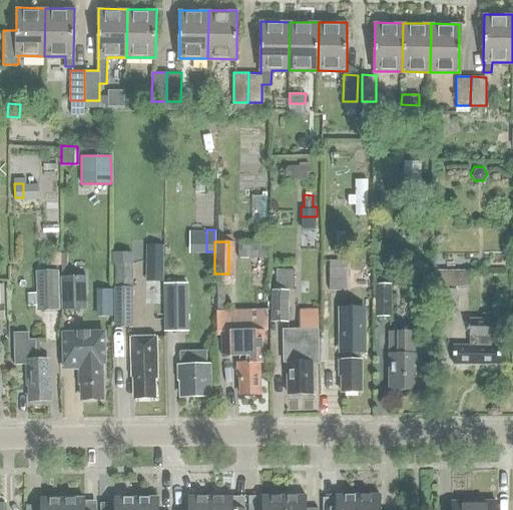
[(145,242),(145,262),(162,262),(162,242),(145,242)]
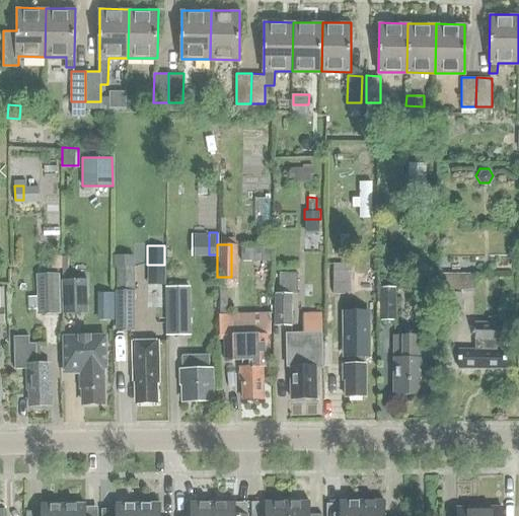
[(241,246),(241,260),(252,260),(252,246),(241,246)]
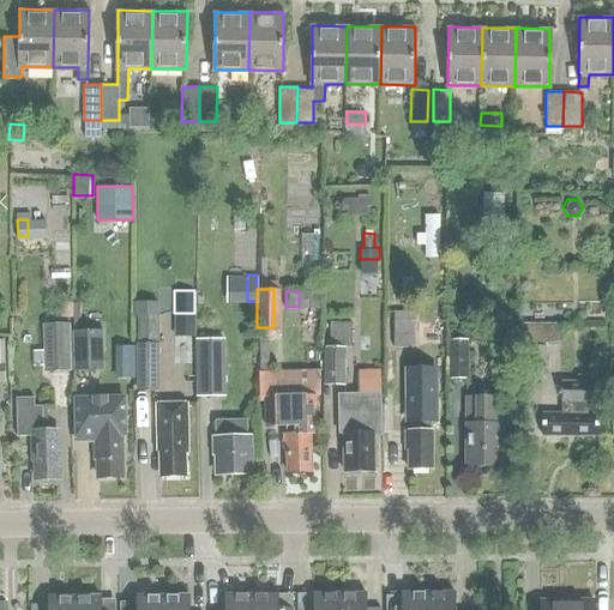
[(160,384),(160,342),(160,300),(138,300),(138,384),(160,384)]
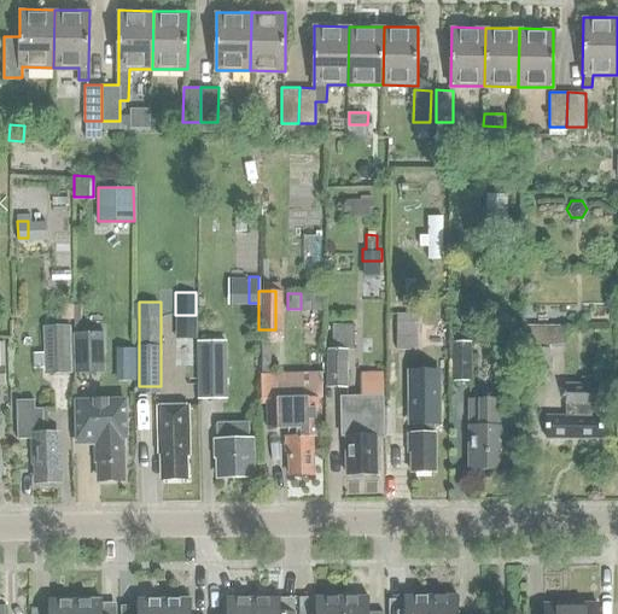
[(415,345),(415,311),(396,311),(396,345),(415,345)]
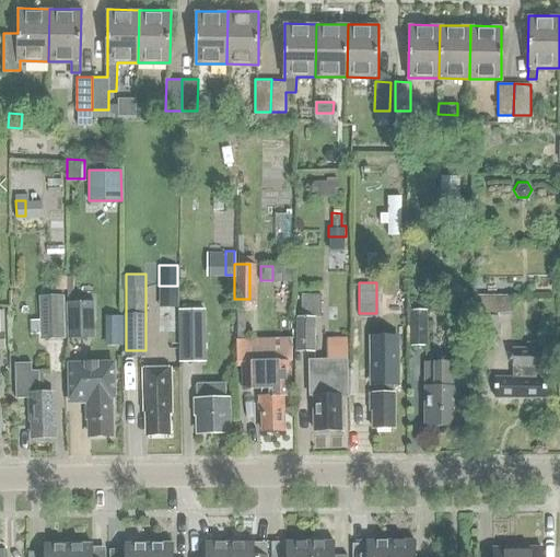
[(65,337),(63,292),(38,293),(39,337),(65,337)]
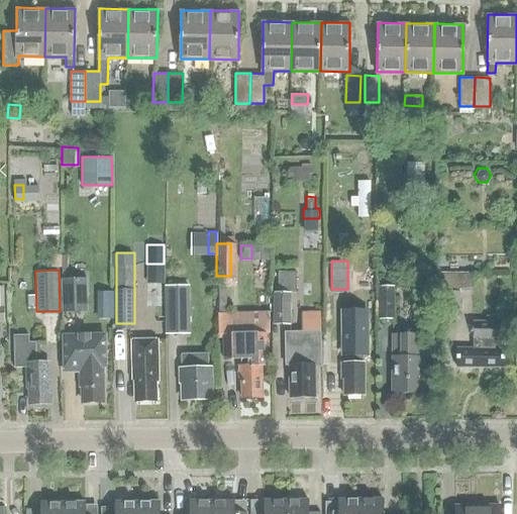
[(296,270),(277,270),(277,291),(273,291),(273,323),(291,323),(291,292),(296,292),(296,270)]
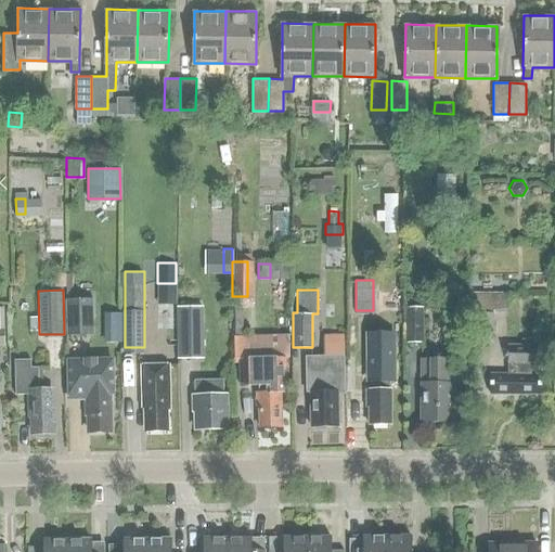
[(91,298),(65,298),(66,333),(86,333),(85,313),(91,313),(91,298)]
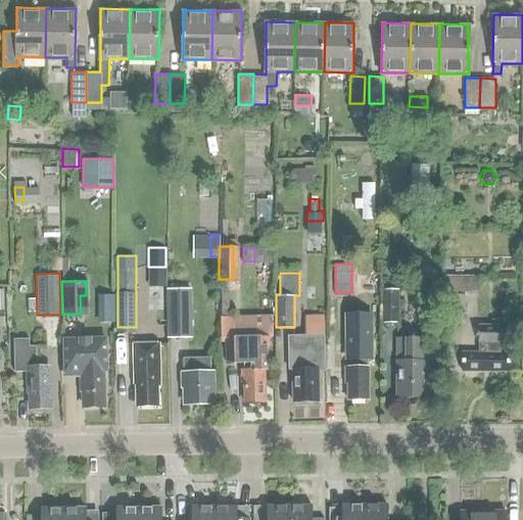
[(394,320),(394,287),(382,287),(382,320),(394,320)]
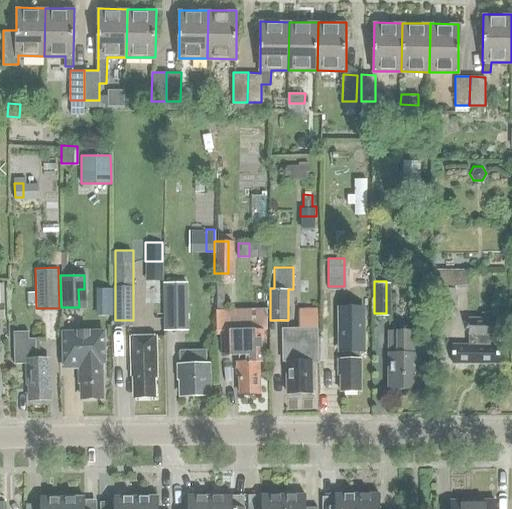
[(452,311),(452,287),(438,287),(437,311),(452,311)]
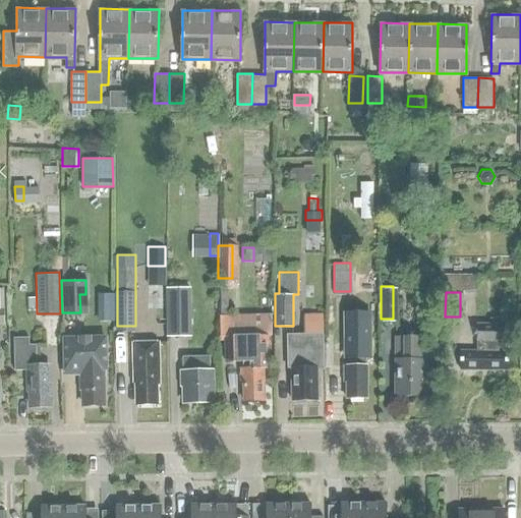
[(166,302),(166,334),(191,334),(191,302),(166,302)]
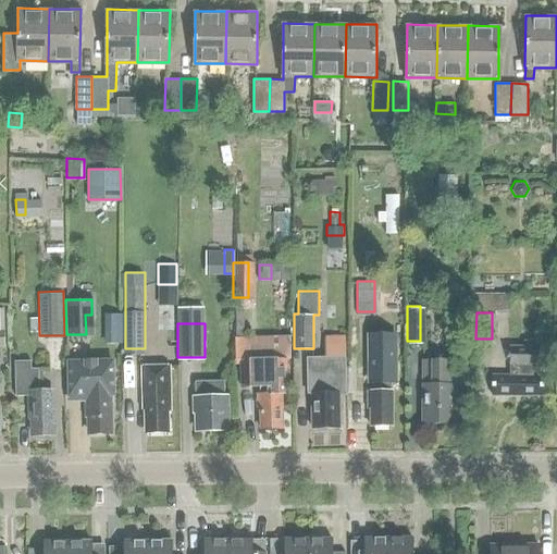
[(285,393),(284,357),(288,357),(288,334),(271,335),(234,336),(234,359),(238,359),(239,385),(262,384),(262,392),(256,392),(256,406),(259,406),(260,427),(280,427),(279,393),(285,393)]
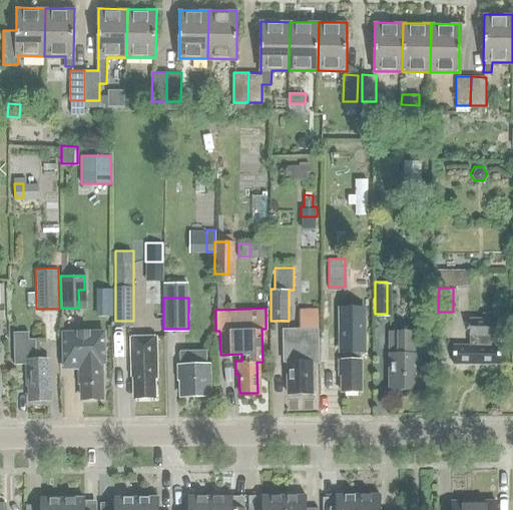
[(469,344),(452,344),(452,362),(497,362),(498,335),(493,335),(493,318),(469,318),(469,344)]
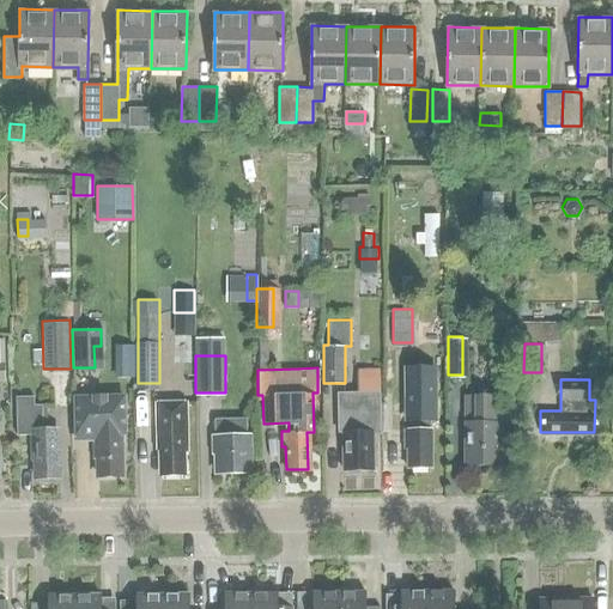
[(341,468),(371,468),(370,432),(377,432),(377,391),(337,391),(337,424),(341,422),(341,431),(340,431),(341,468)]
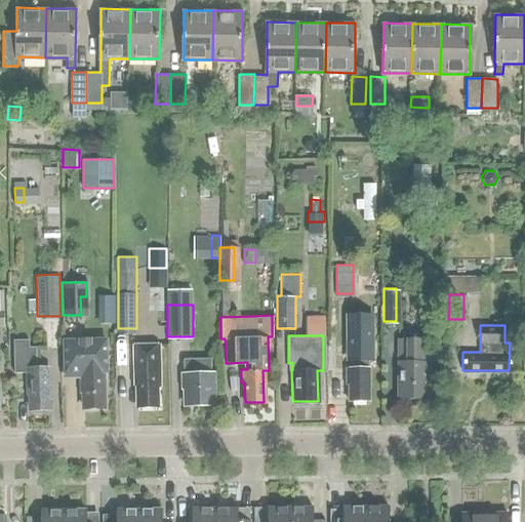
[(29,408),(48,408),(48,367),(36,367),(36,346),(29,346),(29,338),(13,338),(13,371),(26,371),(26,392),(29,392),(29,408)]
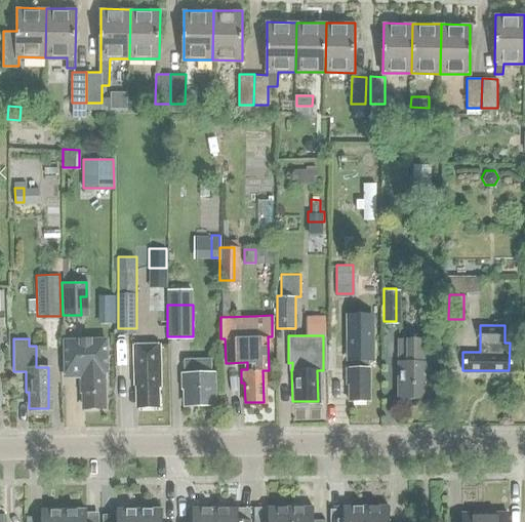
[(401,361),(397,361),(396,396),(427,396),(428,361),(425,361),(426,338),(402,338),(401,361)]
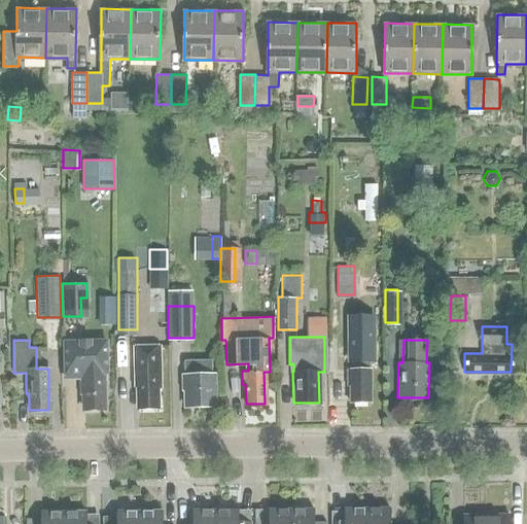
[(369,343),(336,343),(336,363),(345,363),(345,385),(350,384),(350,400),(369,400),(369,343)]
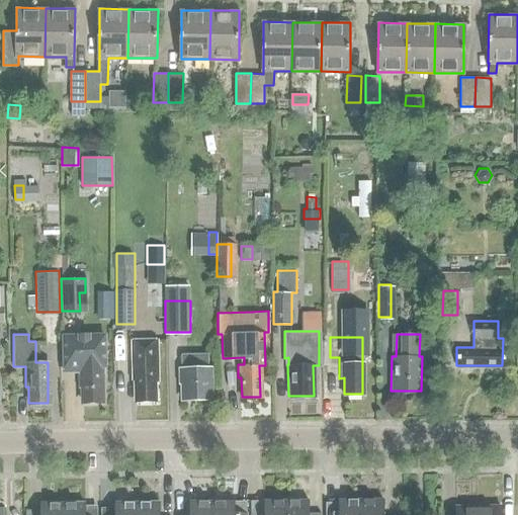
[(157,378),(157,338),(131,338),(131,378),(134,378),(135,400),(153,400),(153,378),(157,378)]
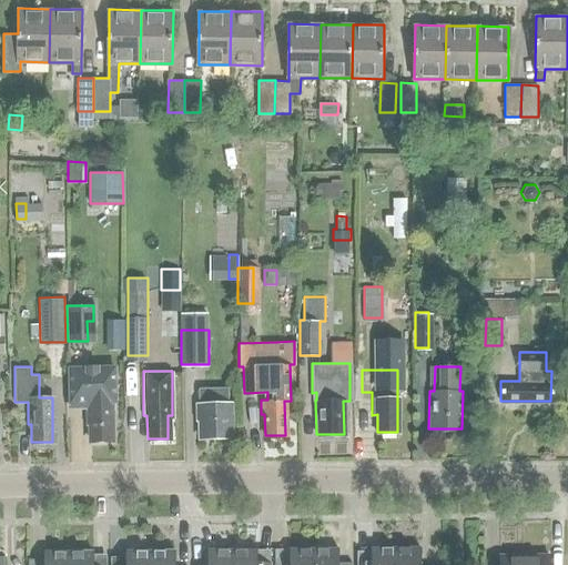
[(68,376),(69,402),(87,402),(87,409),(83,409),(84,423),(89,423),(89,441),(110,440),(110,409),(113,409),(112,375),(68,376)]
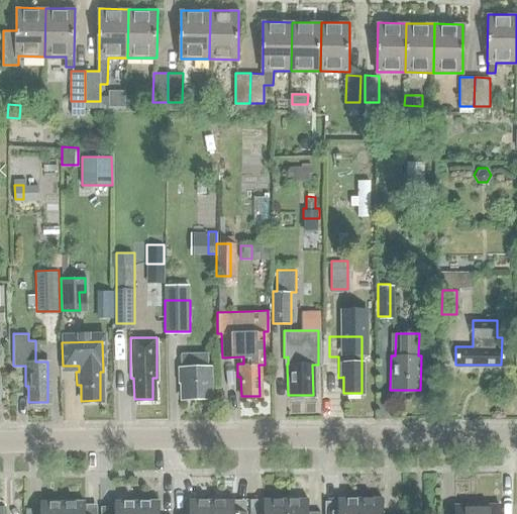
[(181,351),(181,366),(178,367),(178,378),(182,378),(183,398),(208,398),(207,350),(181,351)]
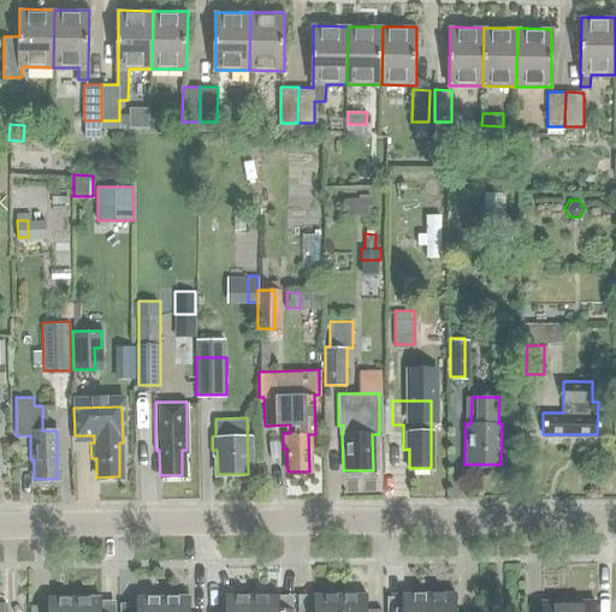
[(428,611),(428,590),(402,590),(403,606),(389,606),(388,611),(428,611)]
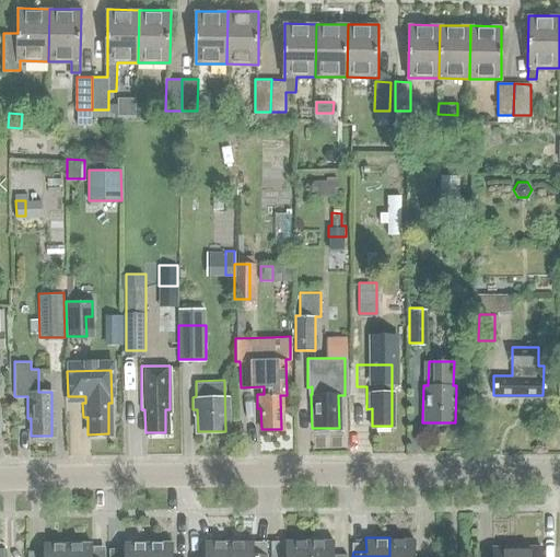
[(427,556),(428,555),(415,555),(413,537),(389,537),(389,556),(427,556)]
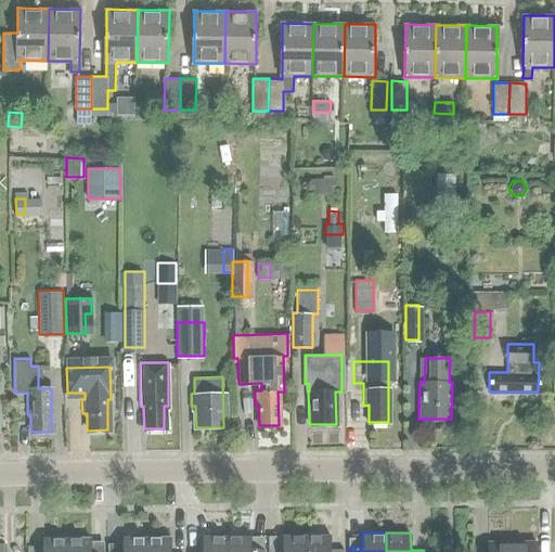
[(306,551),(307,534),(283,534),(283,551),(270,551),(269,551),(306,551)]
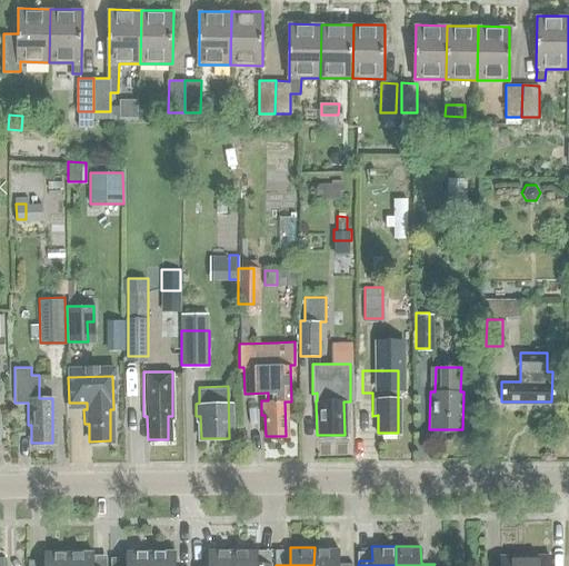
[(351,565),(352,560),(339,560),(339,547),(315,547),(313,565),(351,565)]
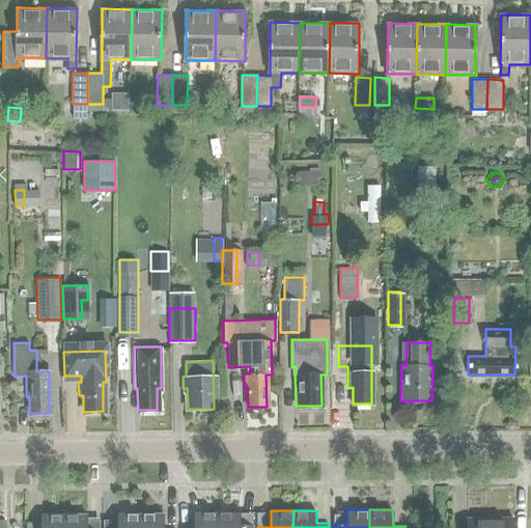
[(217,527),(217,511),(194,511),(194,527),(217,527)]
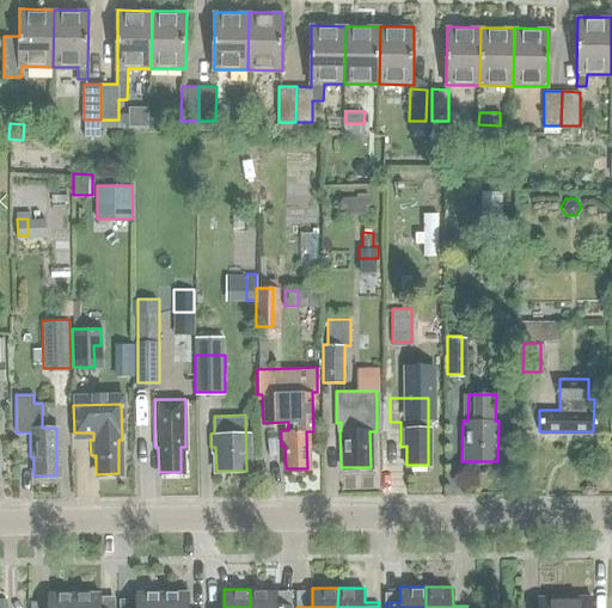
[(291,607),(287,607),(276,607),(276,589),(250,589),(250,607),(291,607)]
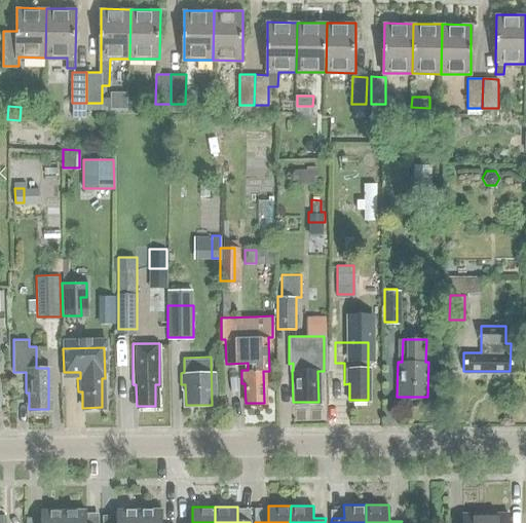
[(85,522),(86,508),(64,509),(63,522),(85,522)]
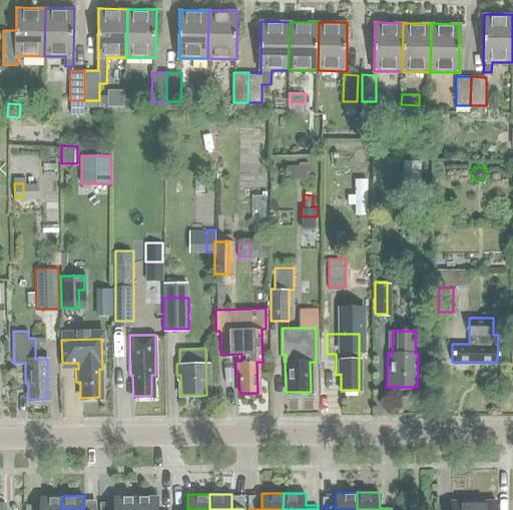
[(135,509),(135,495),(113,495),(113,500),(101,500),(100,509),(135,509)]
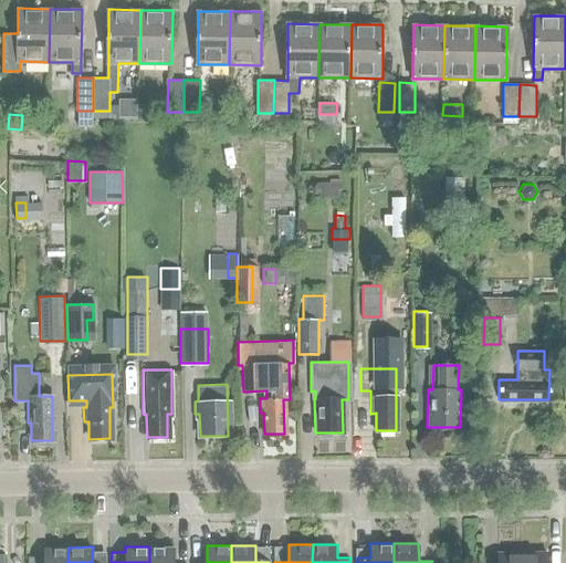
[(174,562),(174,546),(149,546),(149,562),(174,562)]
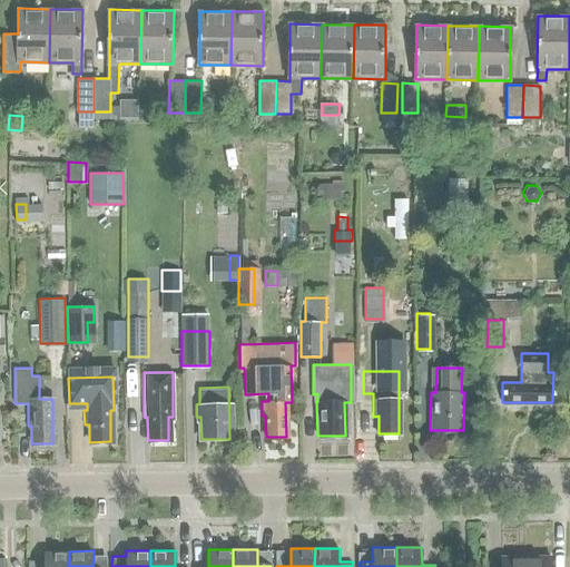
[(68,566),(69,551),(45,551),(43,566),(68,566)]
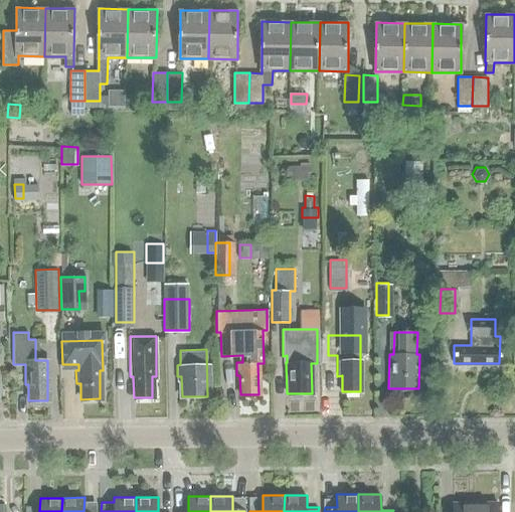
[(452,501),(452,511),(474,511),(475,501),(452,501)]
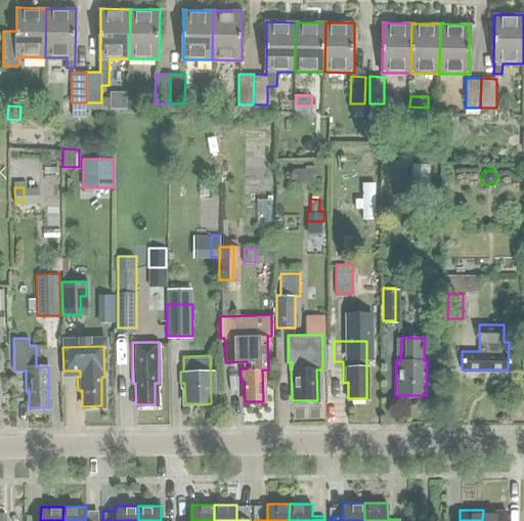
[(506,520),(506,510),(483,510),(482,520),(506,520)]
